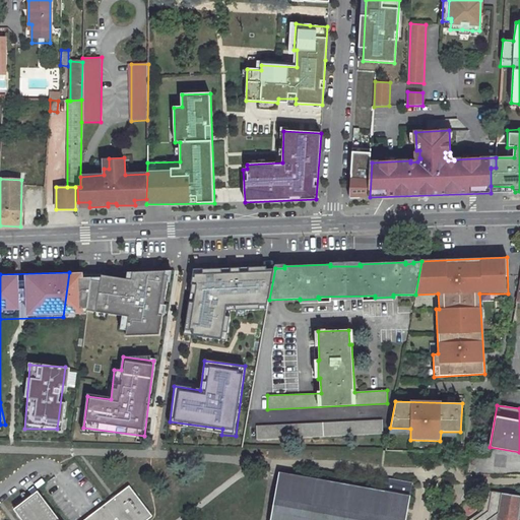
[(382,419),(256,426),(257,439),(383,433),(382,419)]
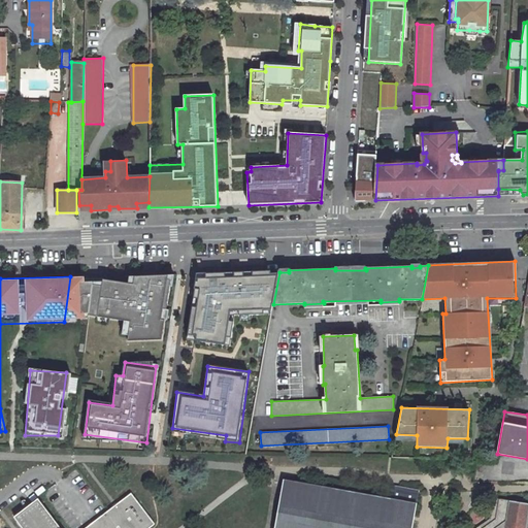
[(411,527),(419,490),(392,485),(389,500),(284,481),(274,527),(411,527)]
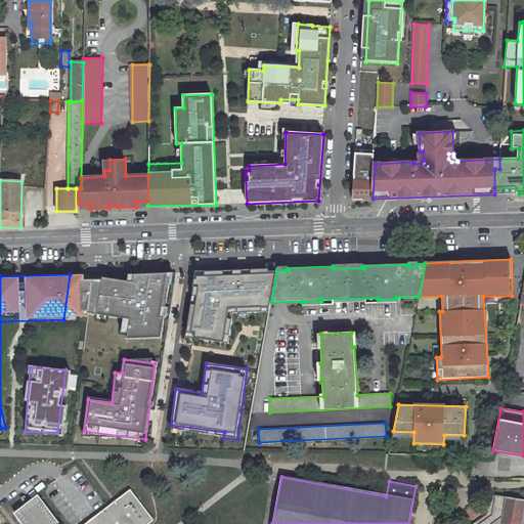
[(82,523),(60,523),(38,493),(13,512),(23,523),(146,523),(154,519),(130,488),(82,523)]
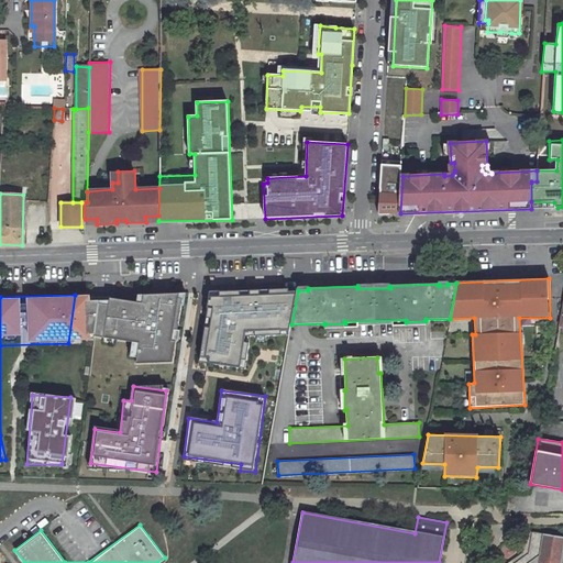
[(562,562),(562,537),(527,531),(523,552),(508,562),(562,562)]
